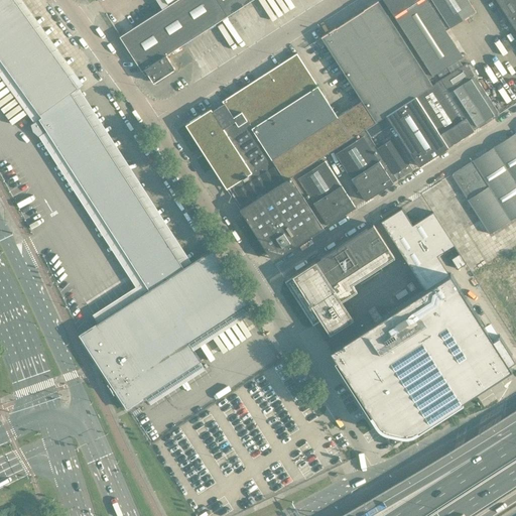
[(0,0),(0,58),(41,117),(30,124),(33,131),(38,136),(46,130),(149,289),(95,324),(98,329),(82,339),(126,408),(143,398),(143,397),(201,361),(194,350),(188,342),(247,304),(247,303),(246,302),(238,290),(235,285),(225,269),(221,264),(214,252),(212,249),(208,252),(183,267),(71,93),(78,88),(69,76),(13,0),(0,0)]
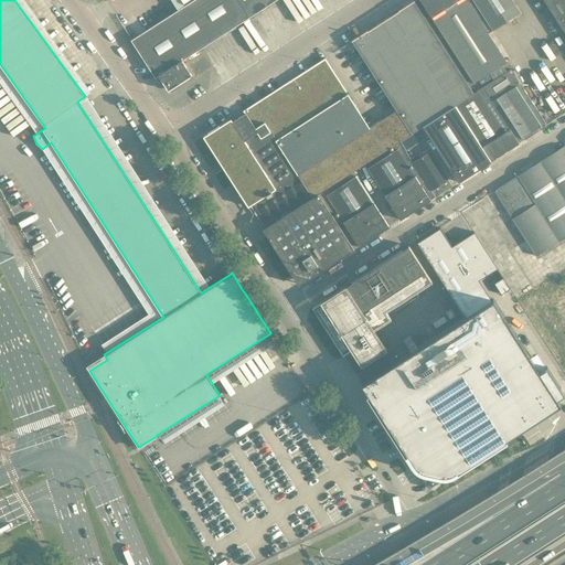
[(182,60),(275,0),(193,0),(131,40),(155,77),(158,75),(168,91),(191,75),(182,60)]
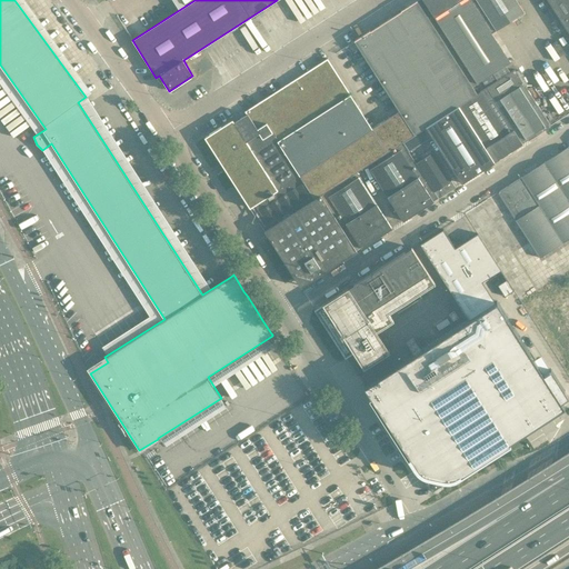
[(477,93),(472,87),(417,1),(417,0),(353,41),(399,111),(371,128),(378,138),(379,137),(380,138),(379,139),(386,150),(387,149),(388,150),(386,151),(387,152),(388,151),(402,141),(425,128),(426,127),(446,113),(458,106),(477,93)]
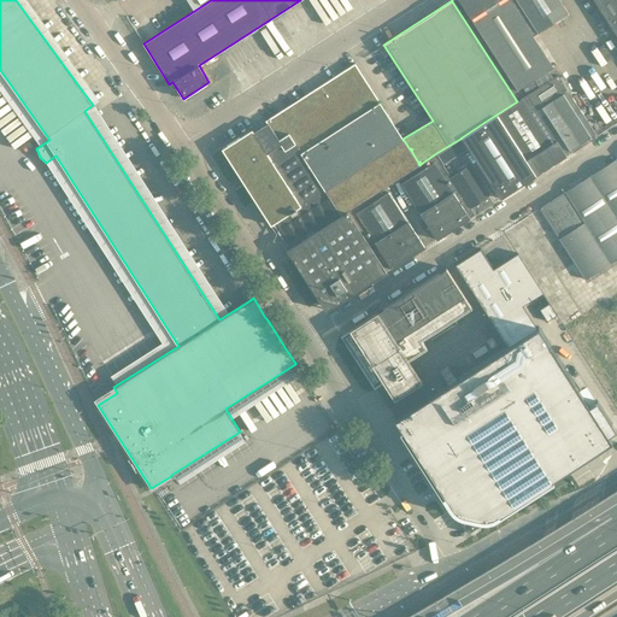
[(533,36),(569,13),(559,0),(453,0),(452,1),(512,94),(534,80),(548,71),(553,68),(533,36)]
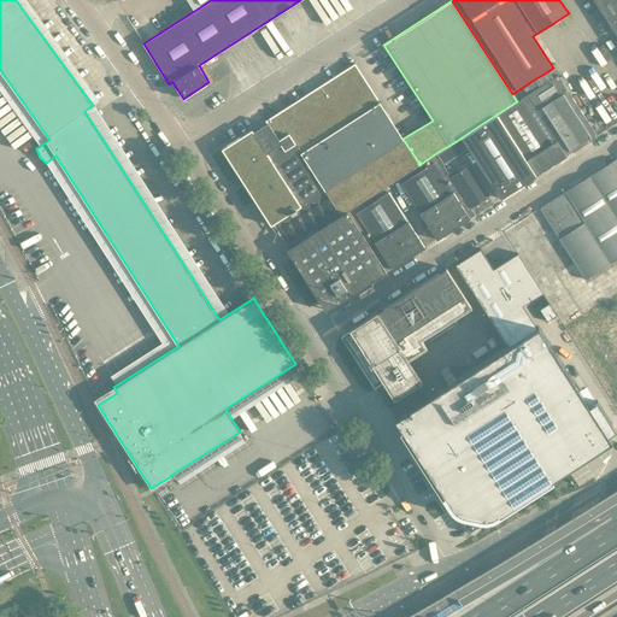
[(616,0),(593,0),(616,36),(616,0)]
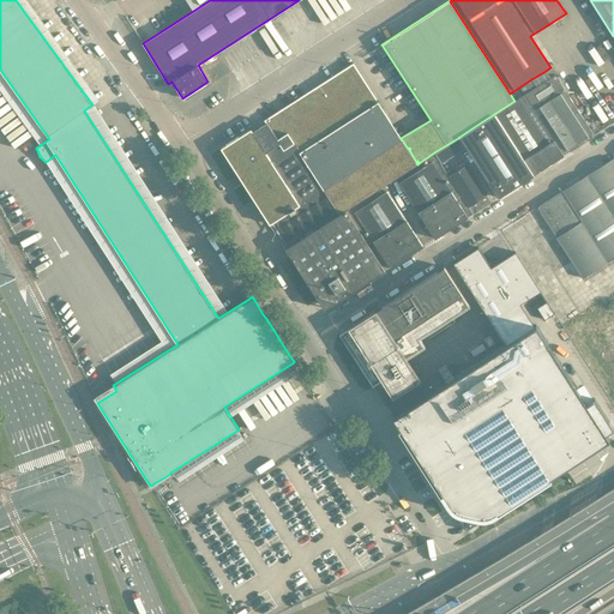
[(416,162),(409,150),(410,149),(409,148),(408,149),(401,138),(353,62),(264,120),(266,122),(252,132),(251,128),(221,148),(244,184),(269,224),(272,222),(286,245),(283,246),(286,248),(345,210),(384,185),(396,178),(417,164),(416,163),(419,162),(417,161),(416,162)]
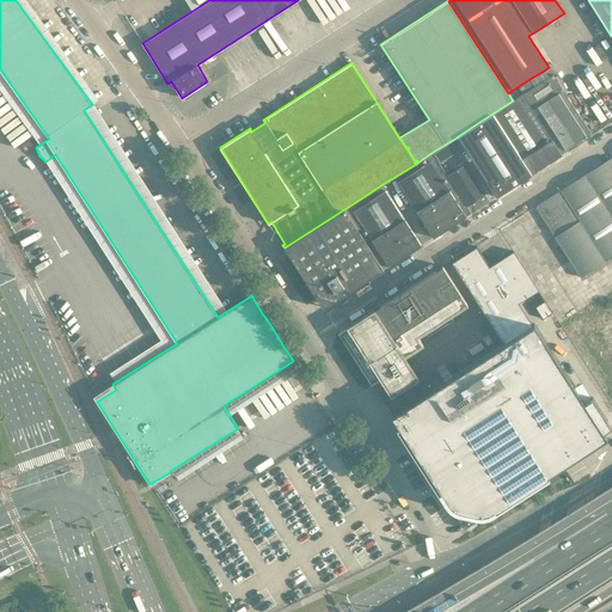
[(533,109),(562,90),(552,75),(549,78),(544,71),(530,79),(534,87),(524,95),(533,109)]
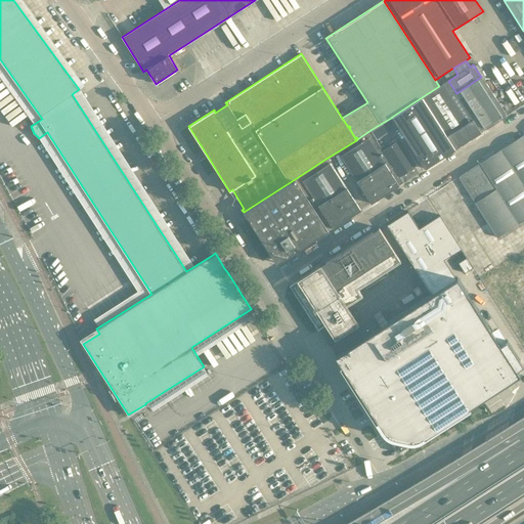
[(446,79),(454,73),(452,69),(443,75),(446,79)]
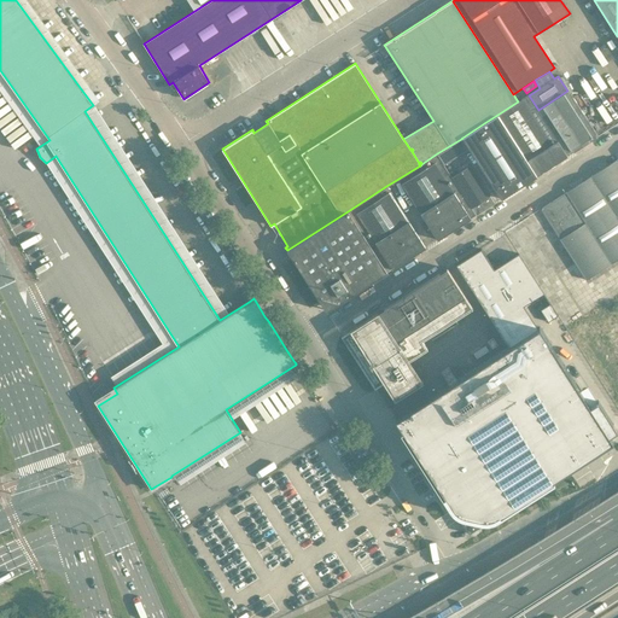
[(598,136),(567,91),(538,110),(558,141),(567,156),(573,152),(573,153),(592,141),(592,140),(598,136)]
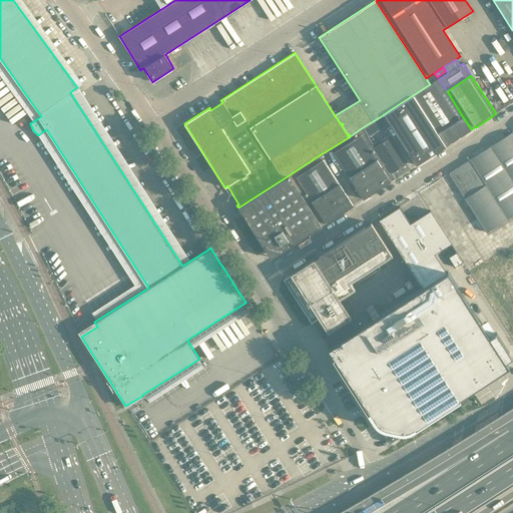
[(463,117),(447,91),(439,79),(430,84),(413,95),(445,145),(451,141),(452,142),(465,133),(471,129),(463,117)]
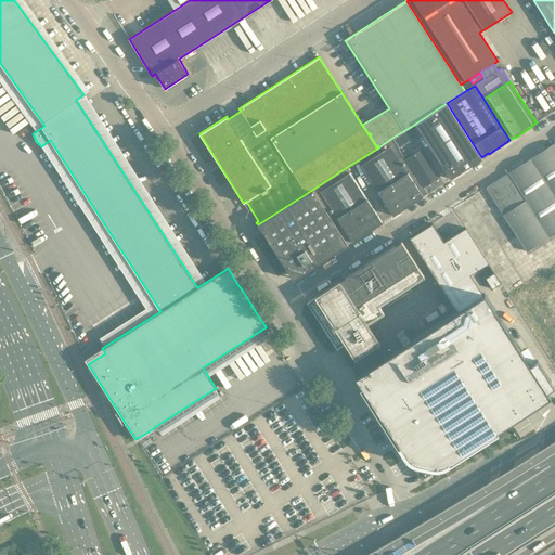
[(481,157),(447,103),(435,111),(415,124),(450,178),(481,157)]
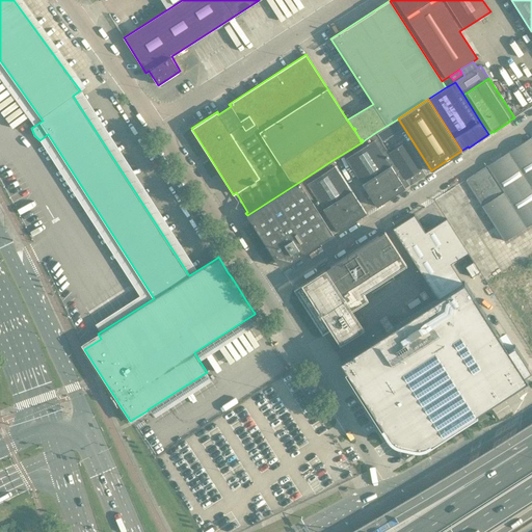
[(409,184),(389,152),(382,141),(397,133),(403,130),(397,120),(376,132),(363,141),(362,142),(343,154),(376,206),(405,188),(404,187),(409,184)]
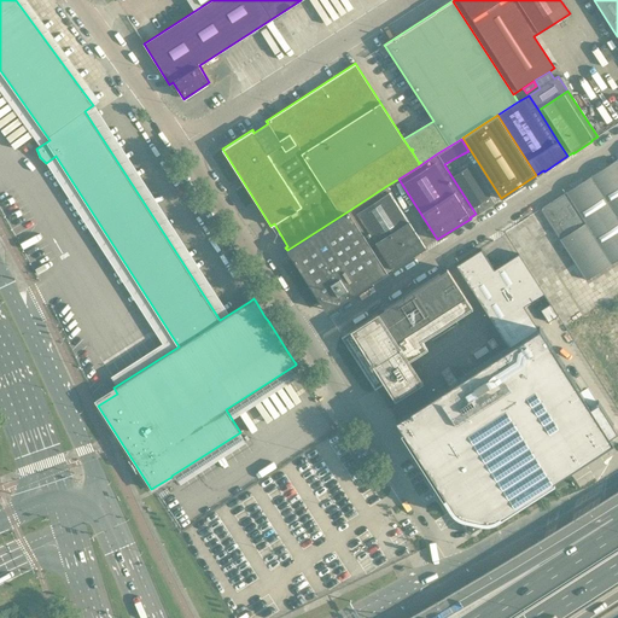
[(617,161),(617,159),(540,209),(586,280),(617,258),(617,161)]
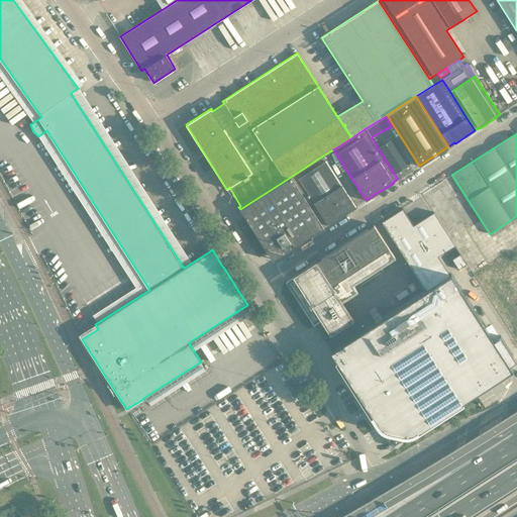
[(378,147),(398,179),(398,180),(413,170),(394,138),(378,147)]
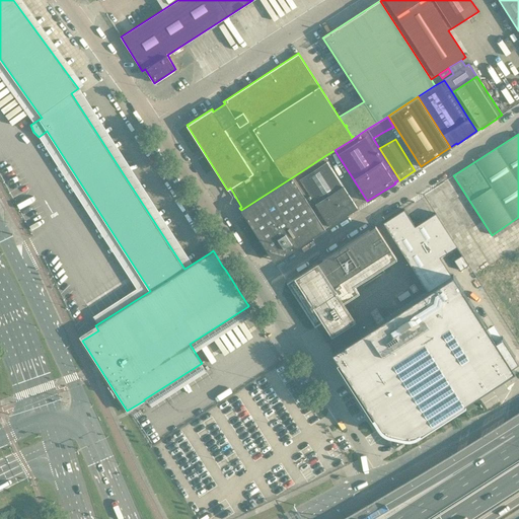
[(357,208),(324,156),(292,177),(324,228),(328,225),(329,226),(357,208)]
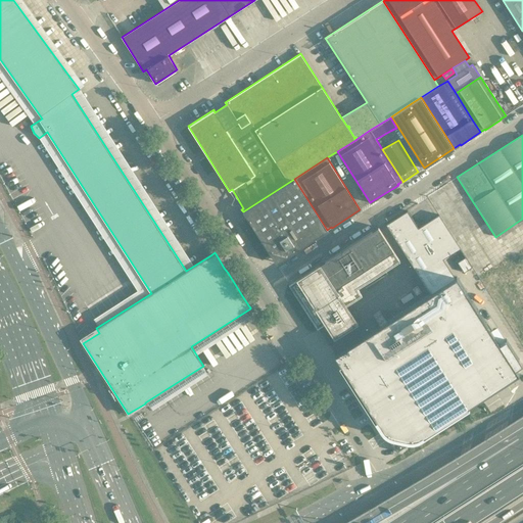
[(294,179),(243,211),(276,264),(280,260),(327,230),(294,179)]
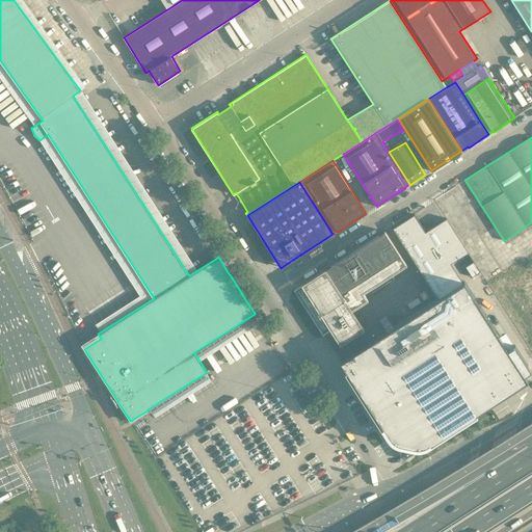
[(415,214),(393,228),(415,263),(425,280),(450,264),(469,253),(446,218),(425,232),(415,214)]
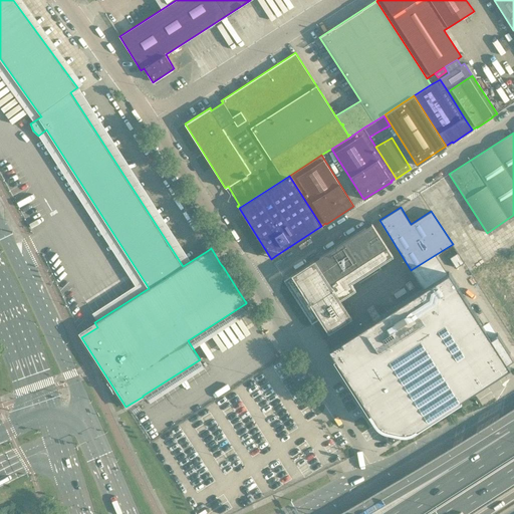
[(313,260),(284,279),(312,323),(320,318),(329,332),(351,318),(339,300),(355,290),(350,283),(393,256),(371,223),(370,224),(365,227),(319,257),(314,260),(313,260)]
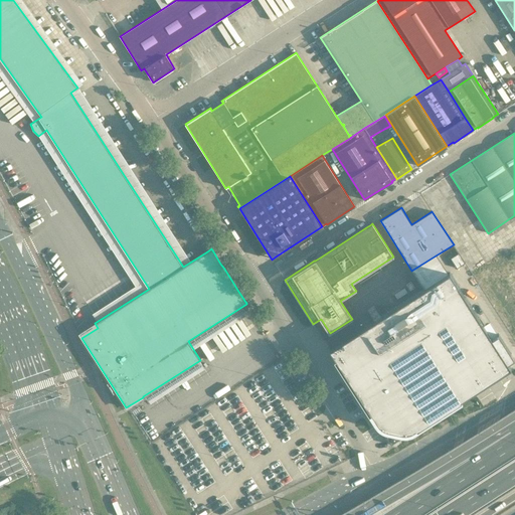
[(459,252),(450,259),(457,269),(465,263),(459,252)]
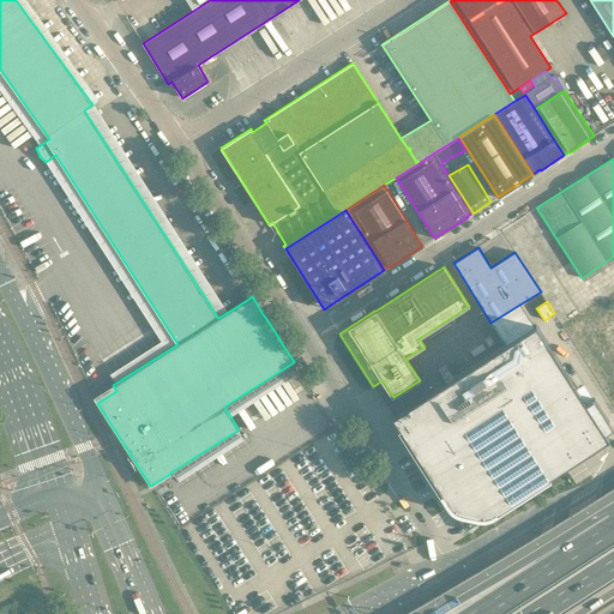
[(446,381),(393,416),(393,417),(441,491),(440,492),(450,505),(451,505),(465,529),(608,438),(600,427),(606,423),(597,409),(591,413),(535,325),(453,377),(446,381)]
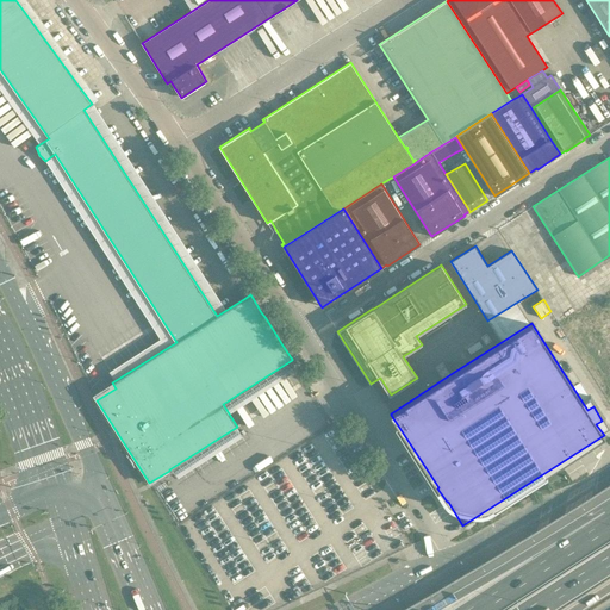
[(492,340),(487,332),(481,336),(486,343),(492,340)]
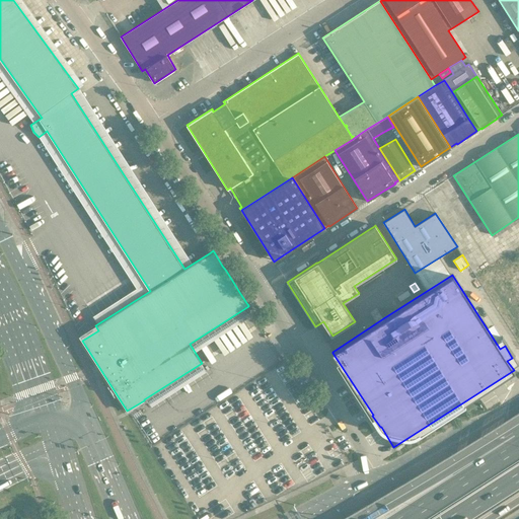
[(376,307),(370,311),(377,322),(383,318),(376,307)]
